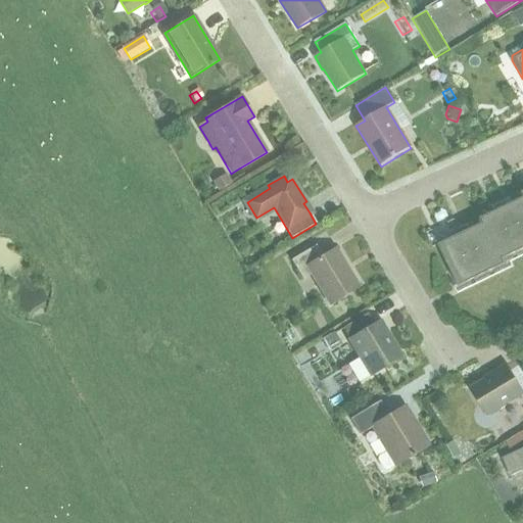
[(223,179),(211,185),(217,195),(229,188),(223,179)]
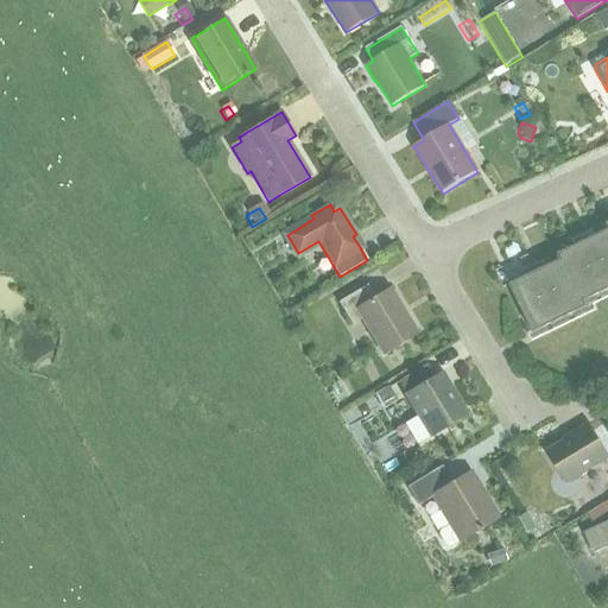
[(607,229),(586,241),(607,289),(607,229)]
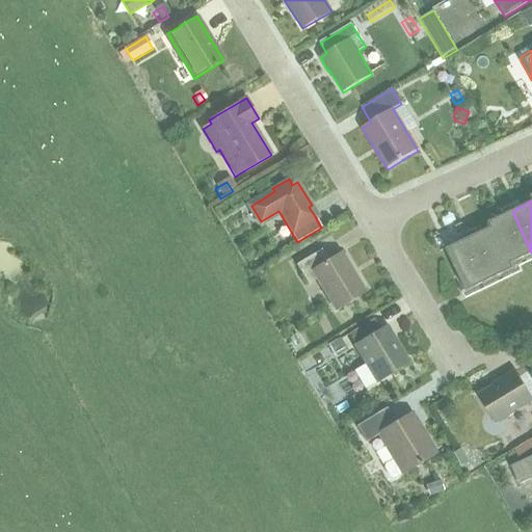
[(531,254),(531,253),(512,211),(488,222),(490,228),(491,227),(510,265),(511,264),(531,254)]
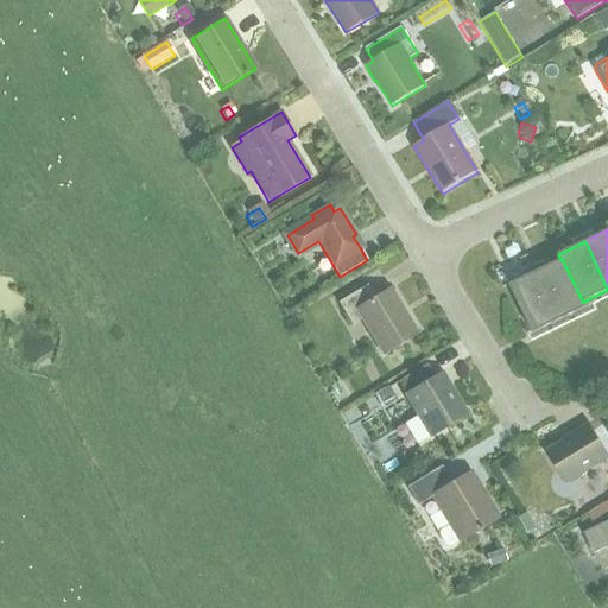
[(561,260),(537,272),(561,321),(587,308),(584,302),(583,303),(562,259),(561,260)]
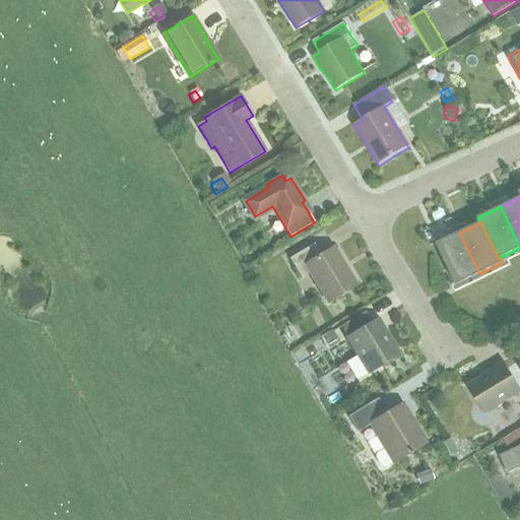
[(433,230),(425,233),(431,244),(439,240),(433,230)]
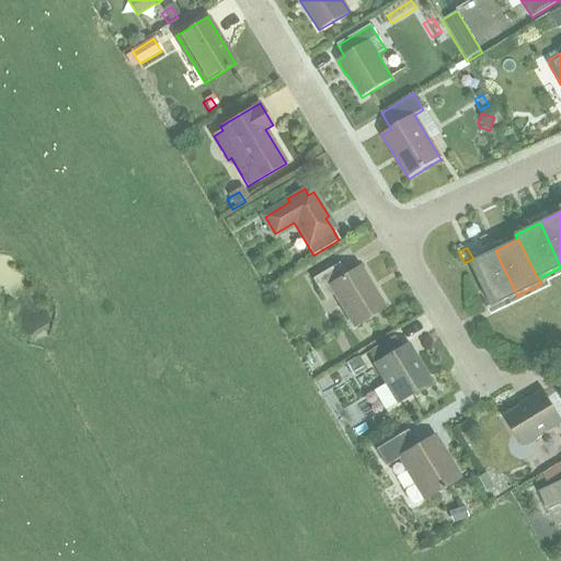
[(517,296),(495,251),(470,263),(492,308),(517,296)]
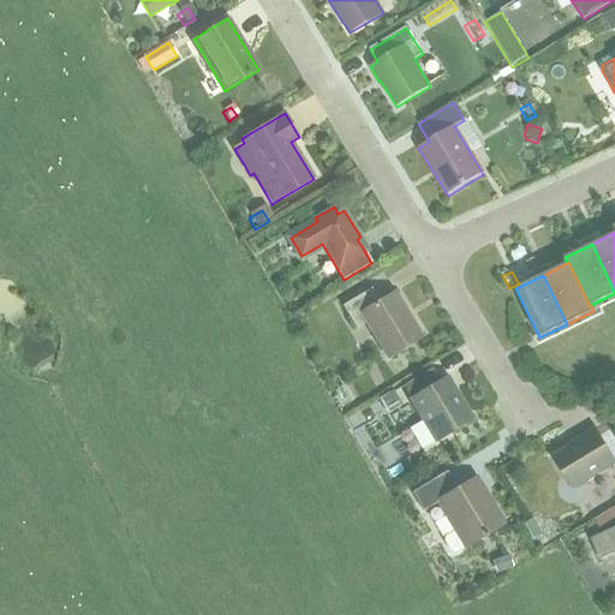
[(387,357),(422,336),(394,291),(380,300),(371,287),(342,305),(356,327),(365,321),(387,357)]
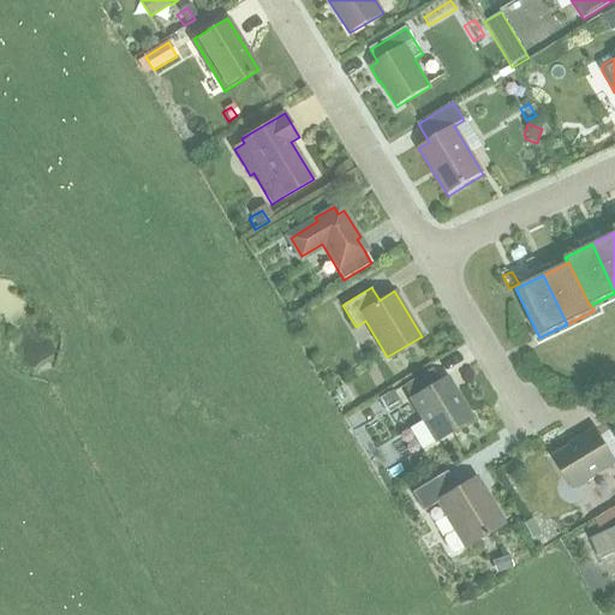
[(431,368),(404,386),(424,419),(408,429),(421,449),(471,419),(471,418),(447,377),(440,381),(431,368)]
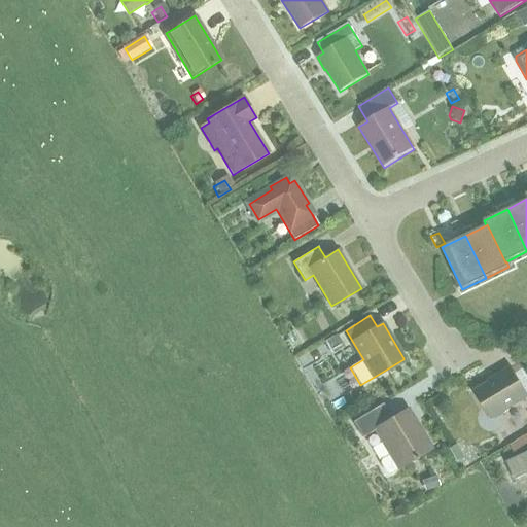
[(292,330),(286,335),(292,343),(299,339),(292,330)]
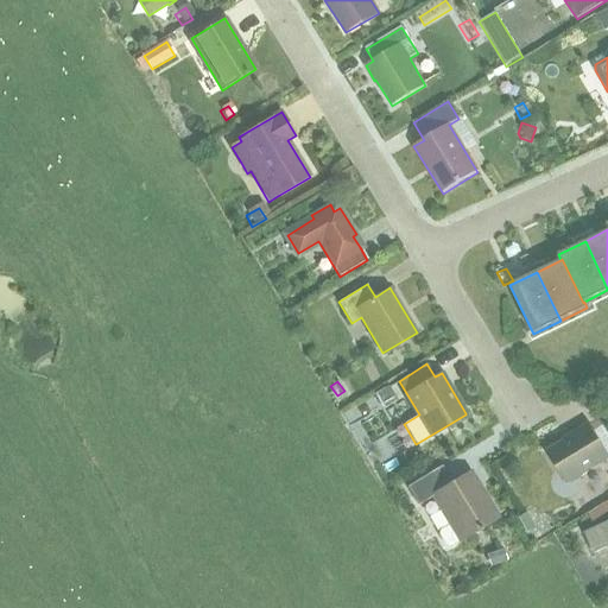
[(388,384),(375,392),(384,405),(397,397),(388,384)]
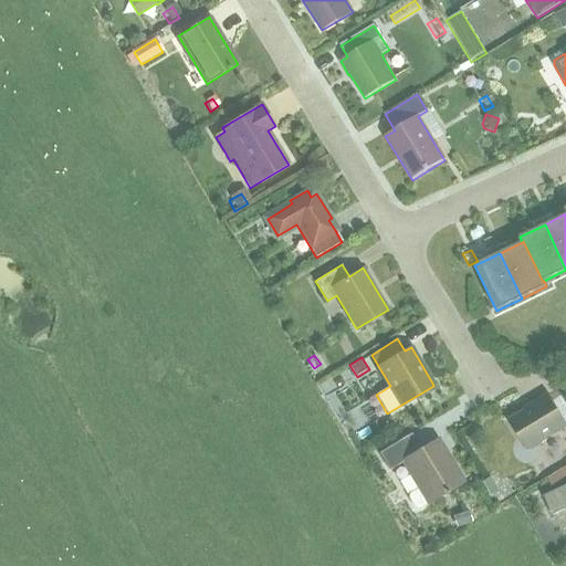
[(510,421),(526,450),(565,426),(565,422),(548,395),(535,402),(536,405),(510,421)]
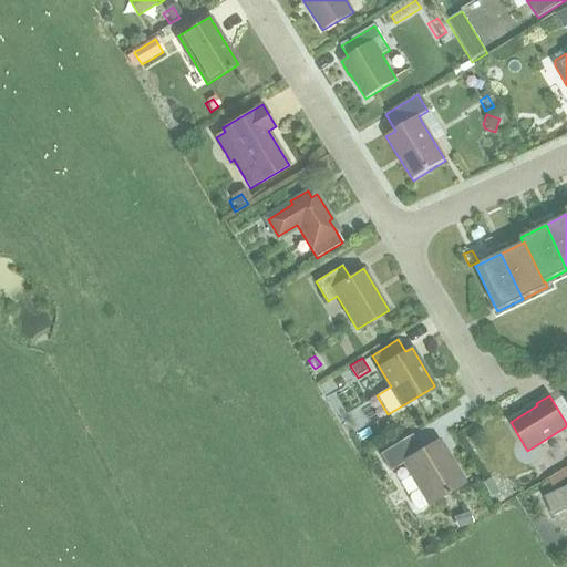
[(403,463),(419,488),(410,494),(409,497),(415,507),(419,508),(428,503),(429,505),(464,483),(439,441),(421,451),(412,435),(380,454),(390,472),(403,463)]
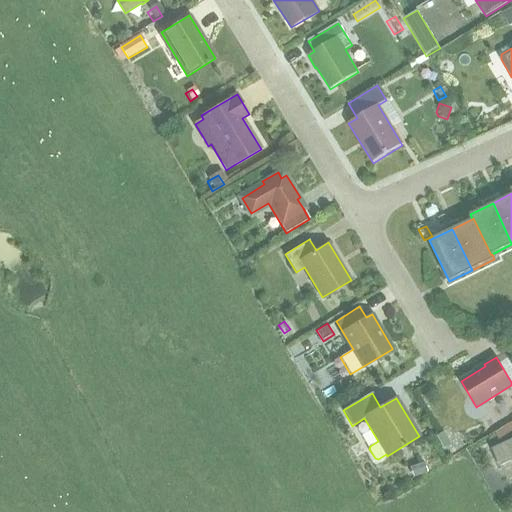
[(511,422),(496,432),(500,438),(511,430),(511,422)]
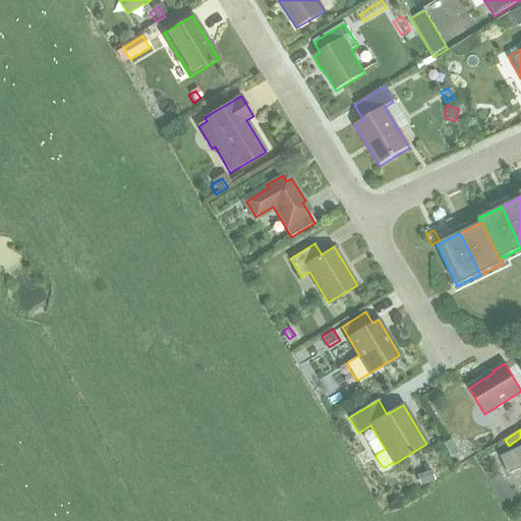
[(452,438),(444,442),(451,455),(459,450),(452,438)]
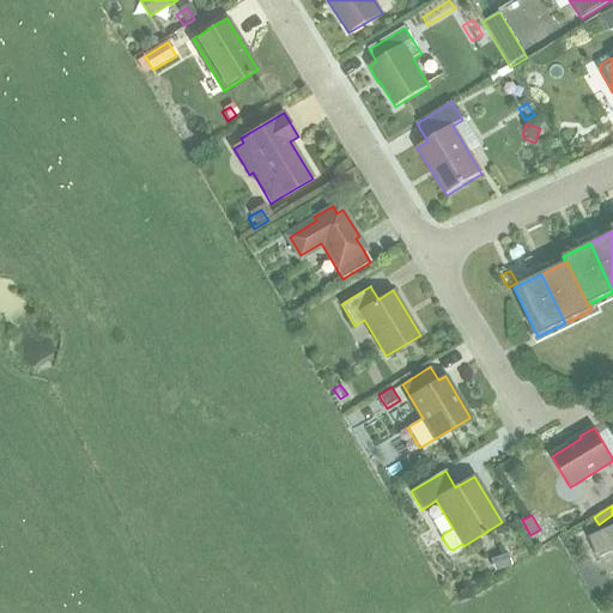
[(612,526),(589,538),(599,559),(612,552),(612,526)]
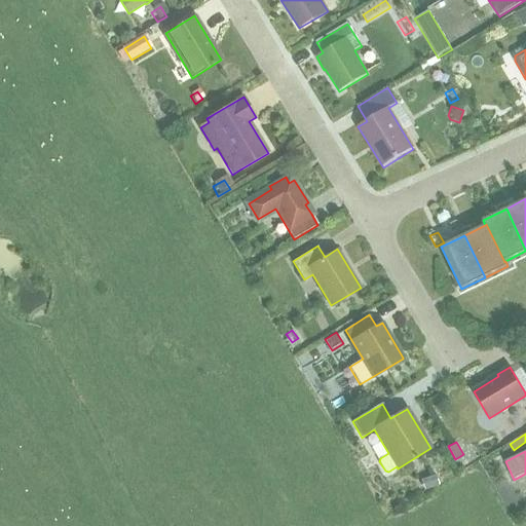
[(436,473),(421,478),(425,489),(440,484),(436,473)]
